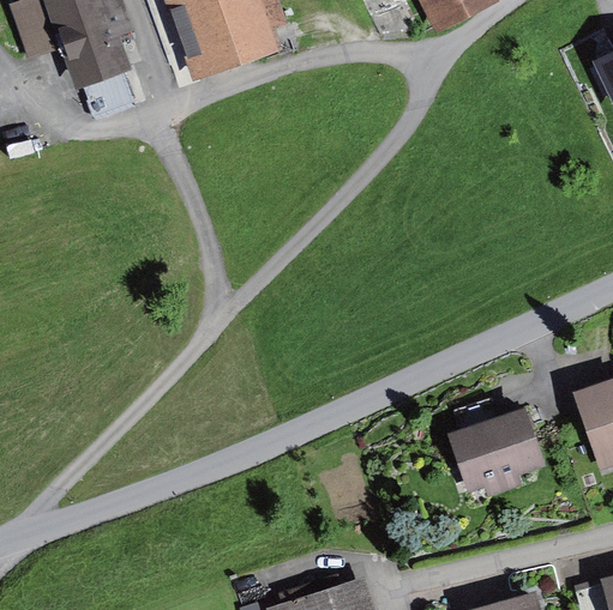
[(6,0),(28,59),(58,48),(41,0),(6,0)]
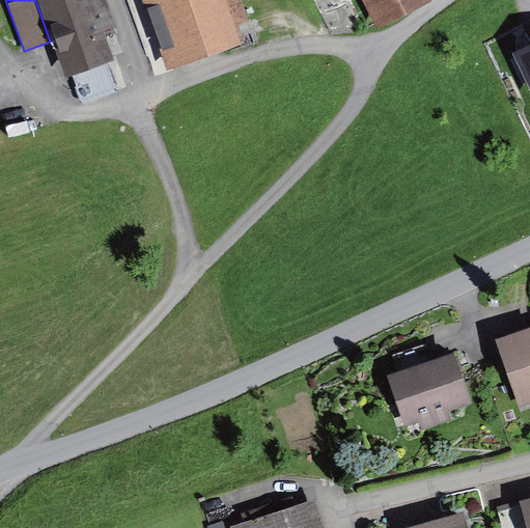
[(35,0),(50,42),(64,81),(72,78),(80,102),(116,89),(107,63),(113,60),(103,31),(116,26),(107,0),(35,0)]
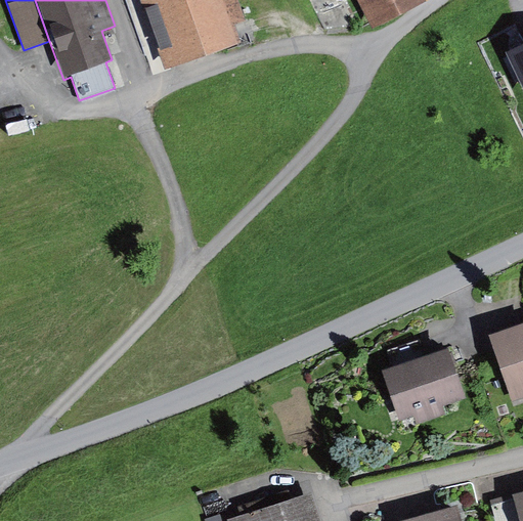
[(139,0),(165,70),(250,40),(235,0),(139,0)]
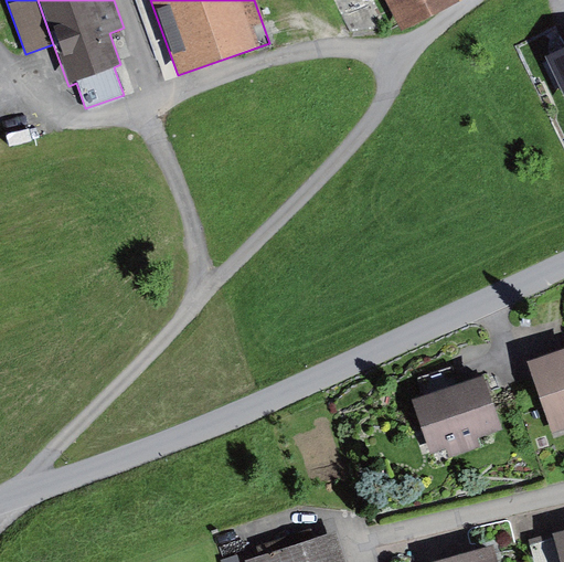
[(387,0),(402,28),(454,0),(387,0)]
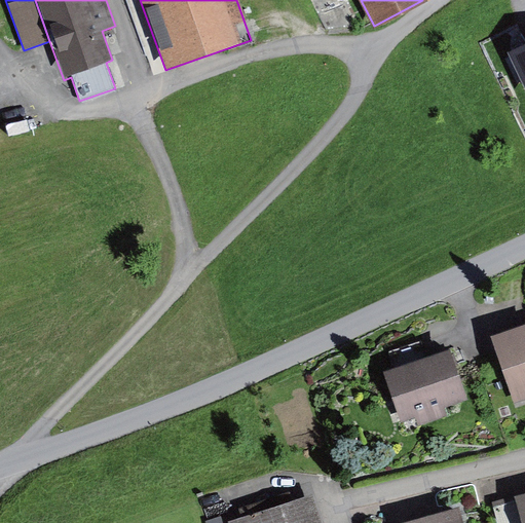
[(524,47),(511,55),(524,83),(524,47)]
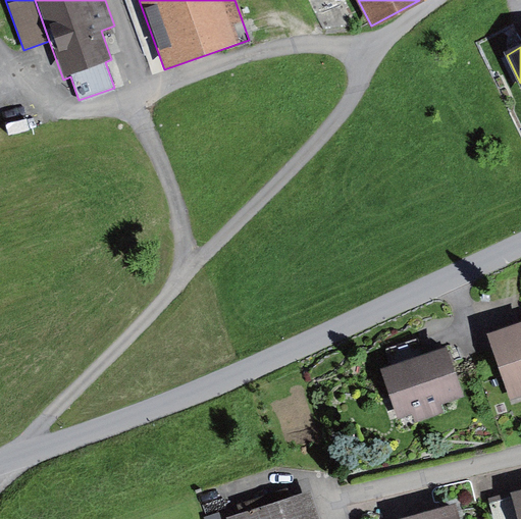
[(520,321),(486,335),(511,399),(520,395),(520,321)]
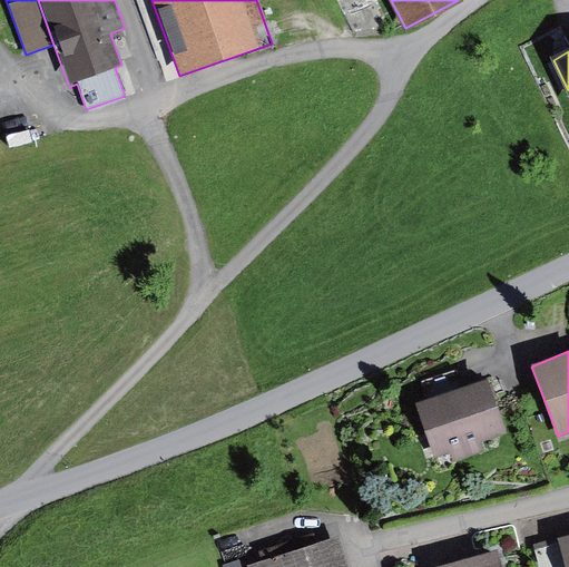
[(489,378),(413,403),(431,457),(451,450),(454,459),(481,450),(479,441),(507,432),(489,378)]
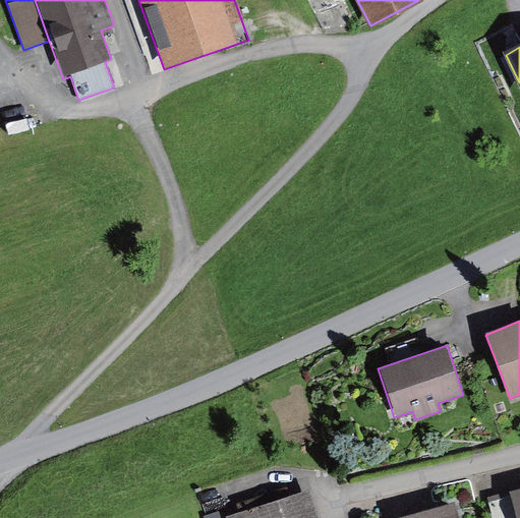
[(316,517),(307,488),(226,517),(316,517)]
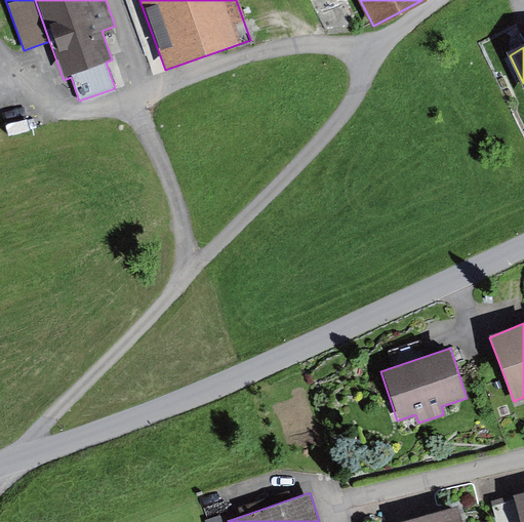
[(462,521),(458,509),(409,521),(462,521)]
